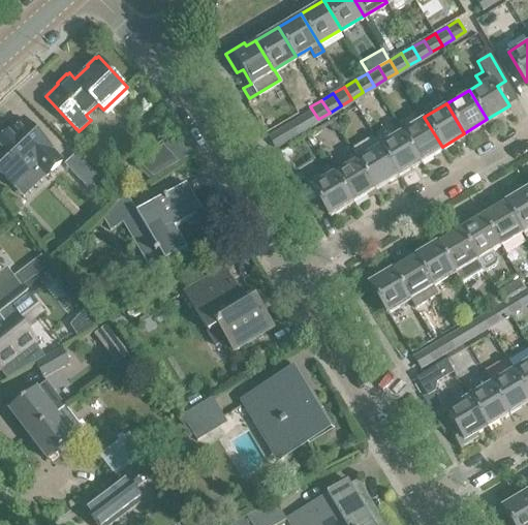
[(307,126),(318,119),(310,106),(300,113),(307,126)]
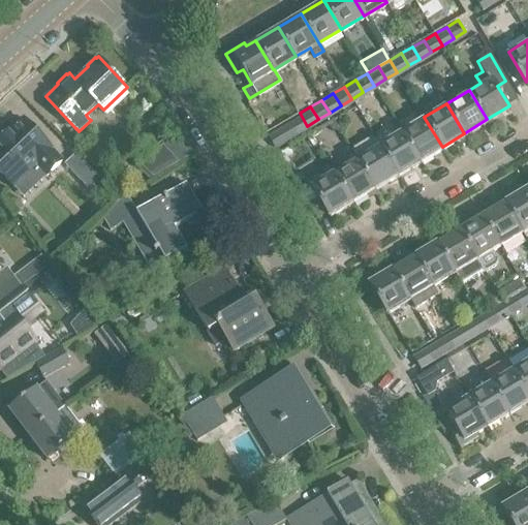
[(296,132),(307,126),(300,113),(288,120),(296,132)]
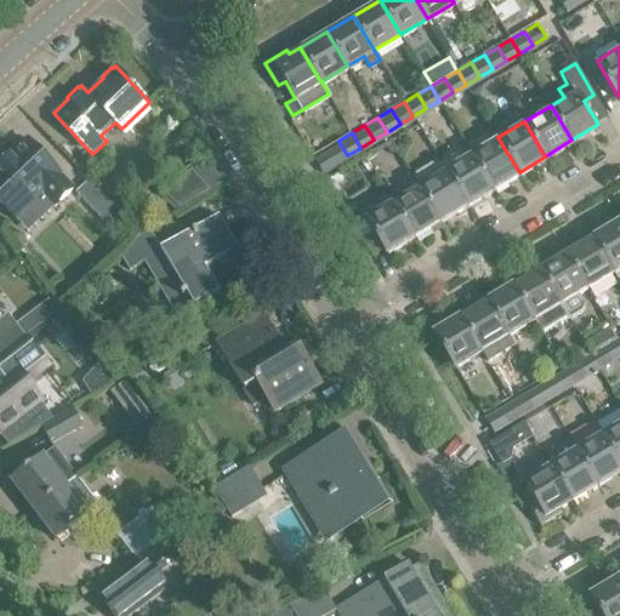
[(0,200),(15,216),(41,190),(53,203),(73,186),(27,137),(0,161),(0,200)]
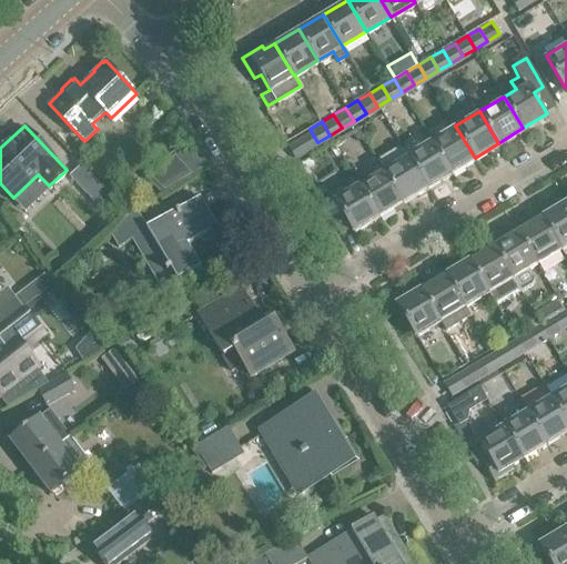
[(451,172),(475,158),(455,126),(431,140),(451,172)]
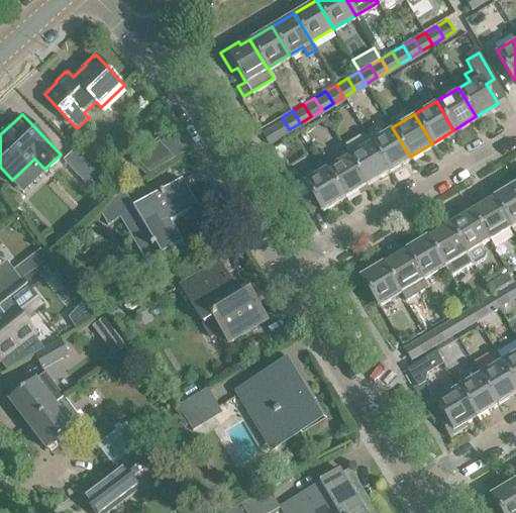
[(268,142),(289,129),(282,117),(261,129),(268,142)]
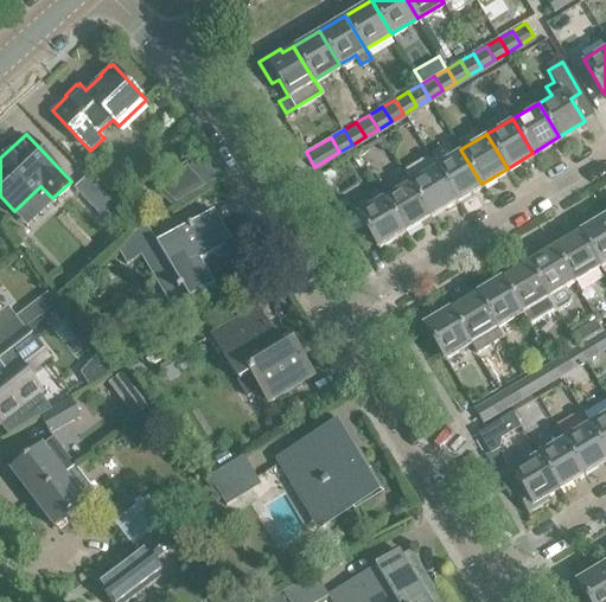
[(455,199),(482,184),(460,149),(434,165),(455,199)]
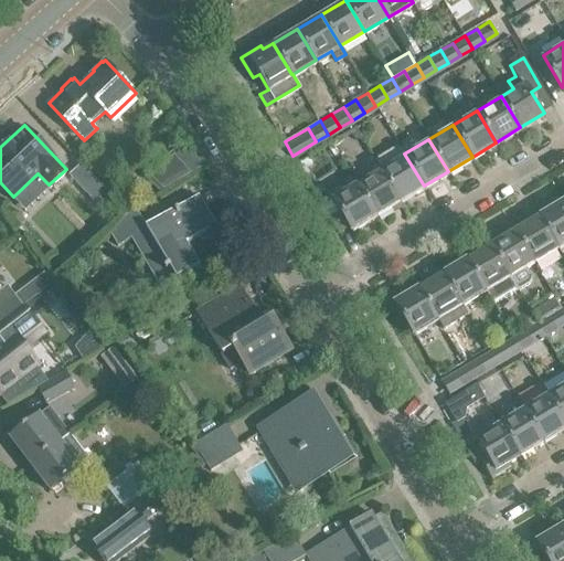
[(424,186),(404,154),(397,143),(374,157),(381,168),(400,200),(424,186)]
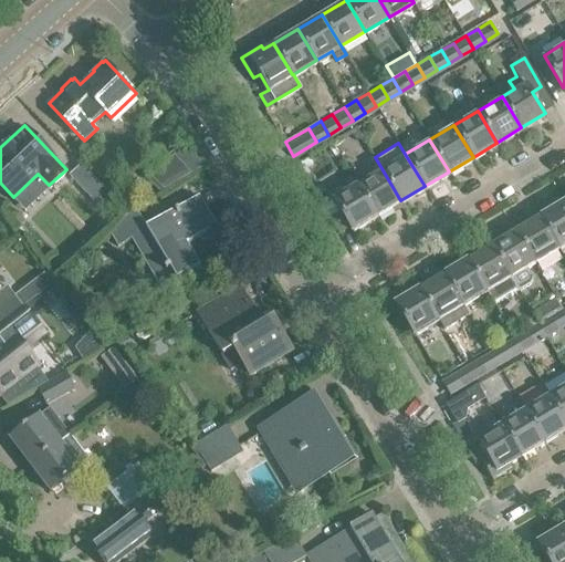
[(163,187),(189,172),(173,153),(149,174),(163,187)]
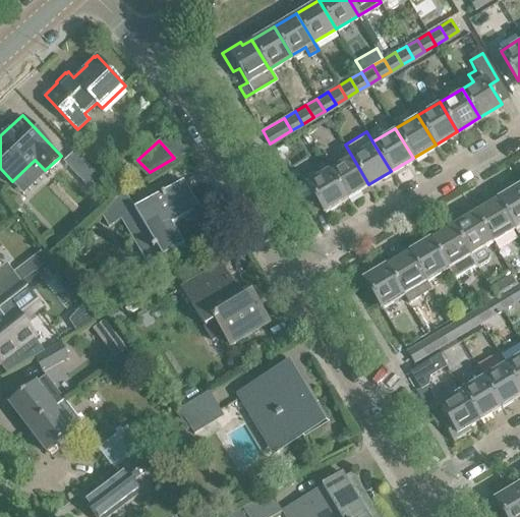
[(90,187),(100,177),(74,149),(63,159),(90,187)]
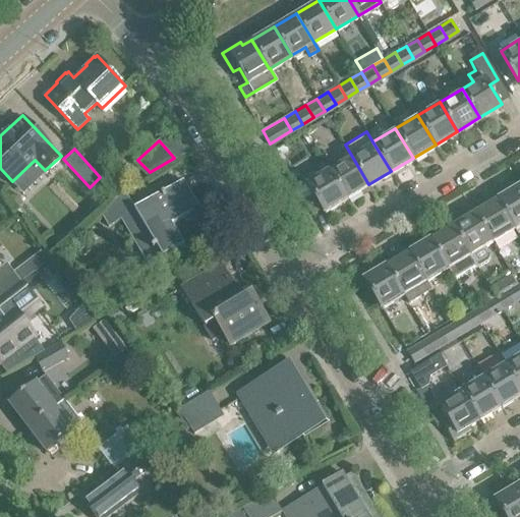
[(351,155),(329,168),(346,197),(368,184),(351,155)]
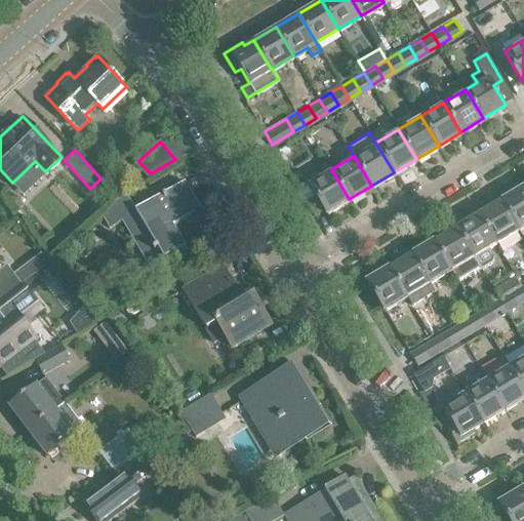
[(326,212),(349,199),(331,169),(309,183),(326,212)]
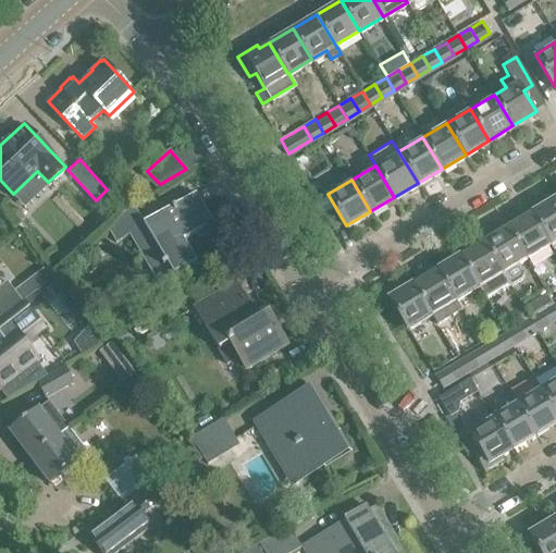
[(107,224),(115,238),(128,231),(159,282),(197,259),(184,237),(213,220),(196,191),(144,221),(134,205),(122,211),(107,224)]
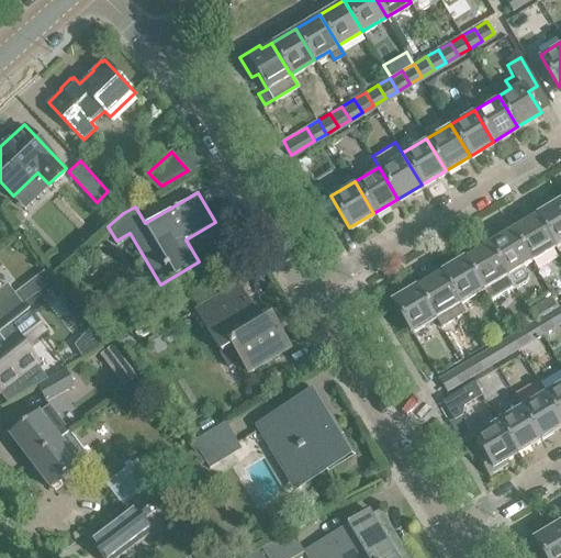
[(556,245),(560,241),(560,199),(560,198),(536,213),(556,245)]
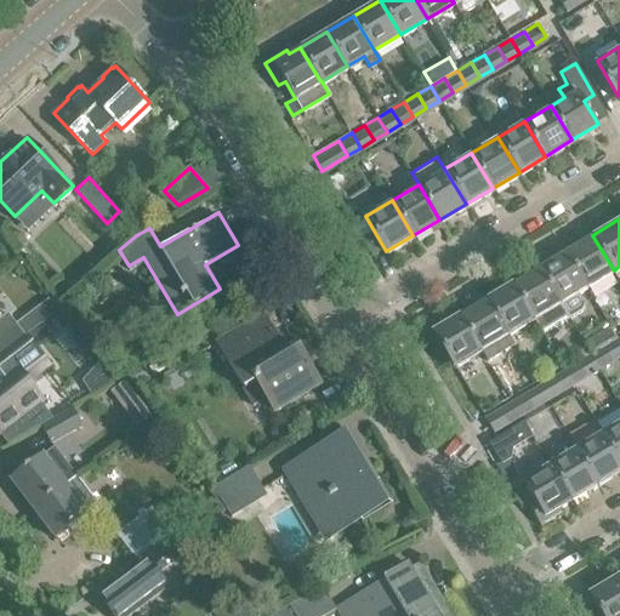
[(587,286),(614,271),(592,235),(566,251),(587,286)]
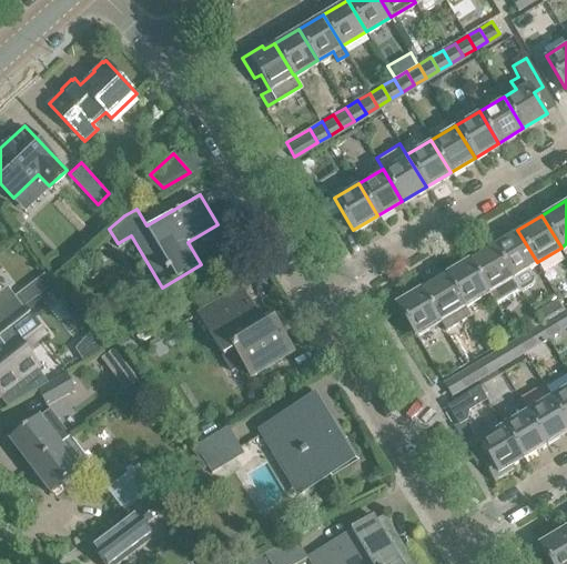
[(517,230),(494,244),(513,277),(519,286),(520,289),(530,282),(533,280),(534,277),(534,273),(529,267),(537,262),(517,230)]
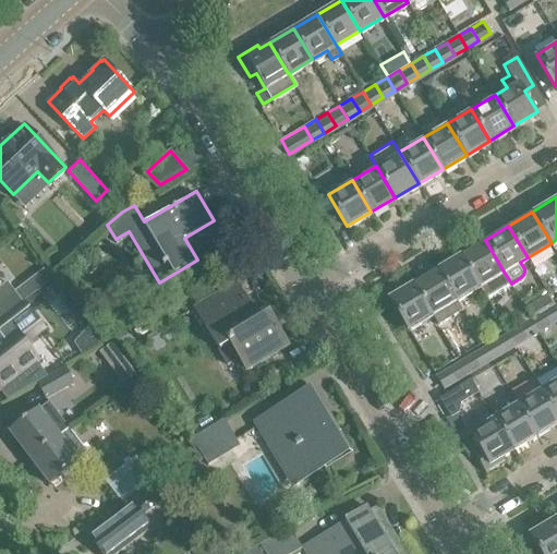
[(510,281),(504,272),(485,240),(461,254),(480,286),(486,296),(510,281)]
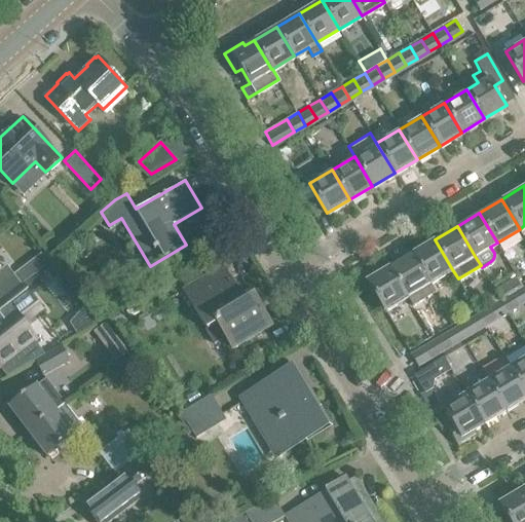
[(435,239),(412,253),(429,283),(452,269),(435,239)]
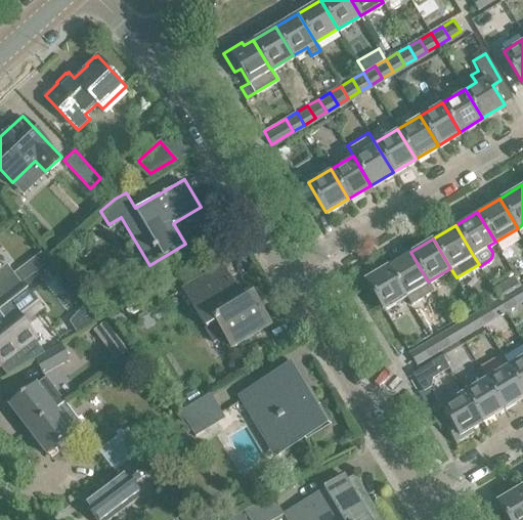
[(1,265),(0,263),(0,296),(20,280),(50,258),(43,249),(13,271),(6,262),(1,265)]
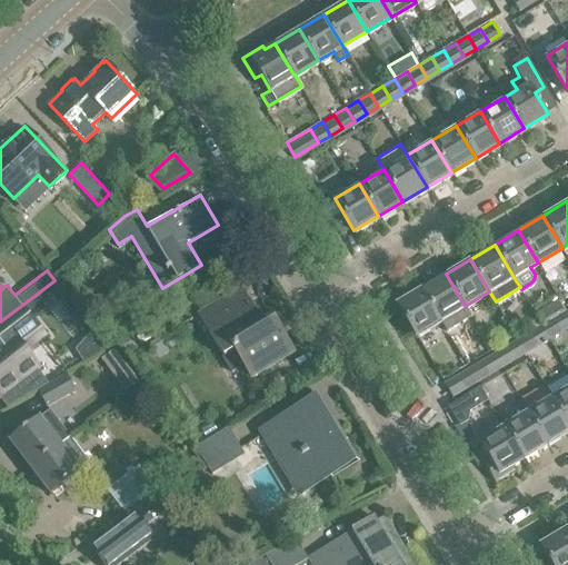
[(440,320),(465,306),(446,274),(421,288),(440,320)]
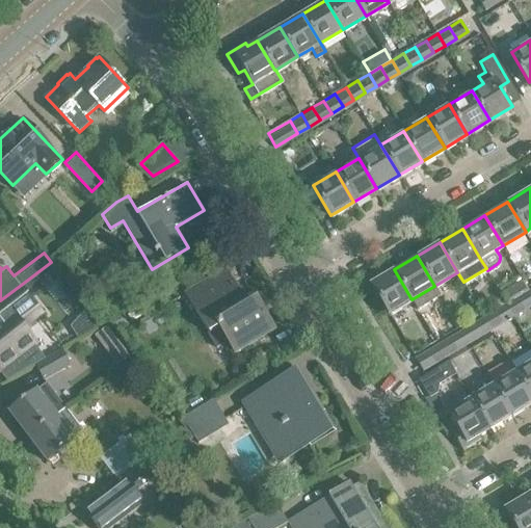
[(234,350),(272,327),(263,310),(261,311),(256,302),(261,299),(255,288),(241,296),(224,269),(185,292),(208,331),(207,331),(215,345),(227,339),(234,350)]
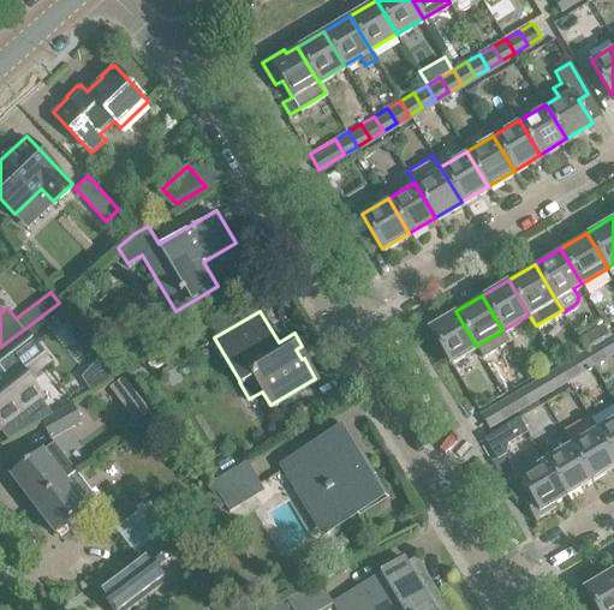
[(449,362),(476,346),(455,311),(429,327),(449,362)]
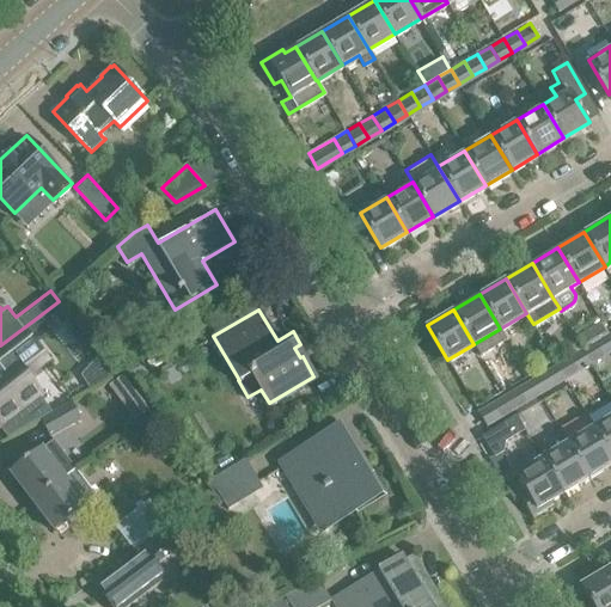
[(574,333),(582,347),(596,339),(609,331),(606,326),(600,318),(574,333)]
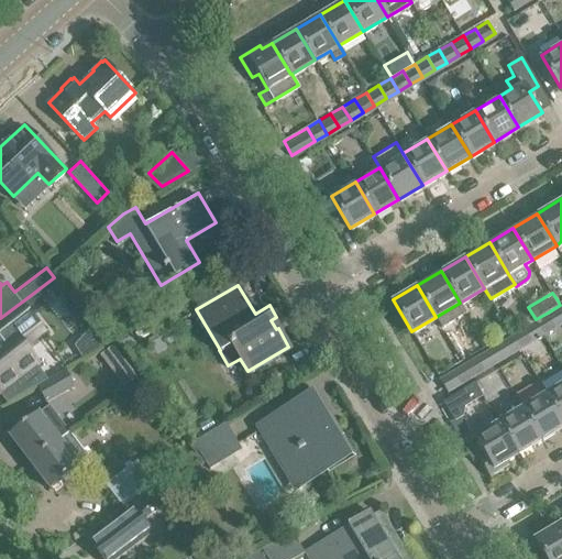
[(36,360),(18,337),(37,321),(22,302),(0,318),(0,388),(0,385),(12,376),(13,377),(36,360)]
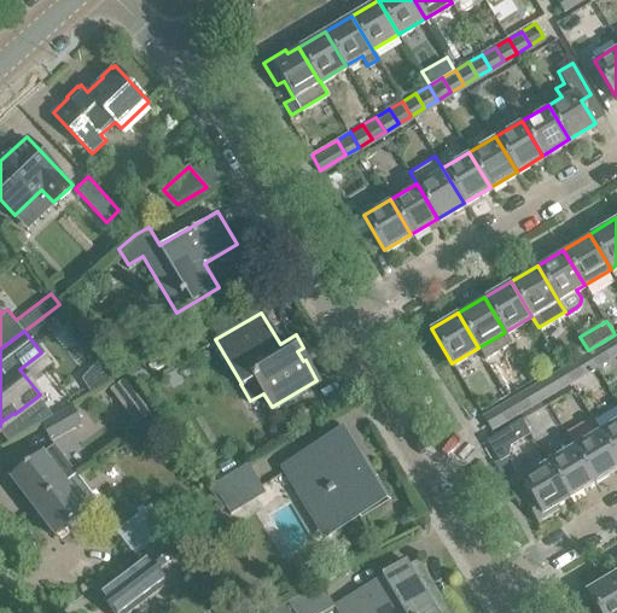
[(610,356),(616,351),(616,338),(615,334),(601,343),(610,356)]
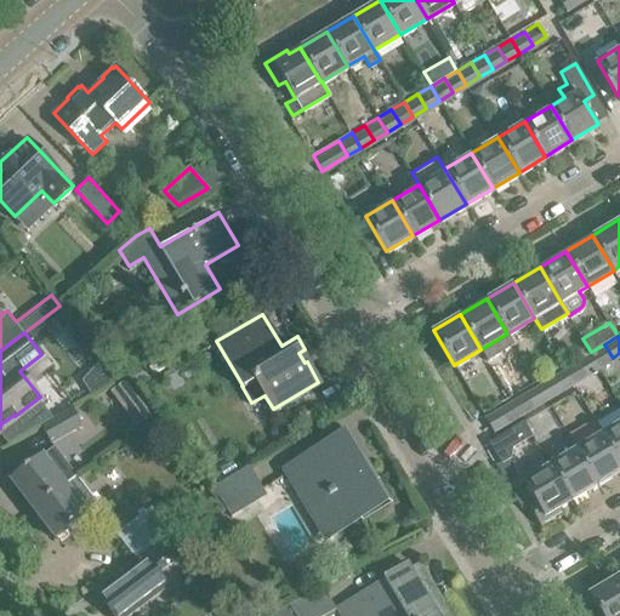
[(599,365),(613,358),(604,344),(591,352),(599,365)]
